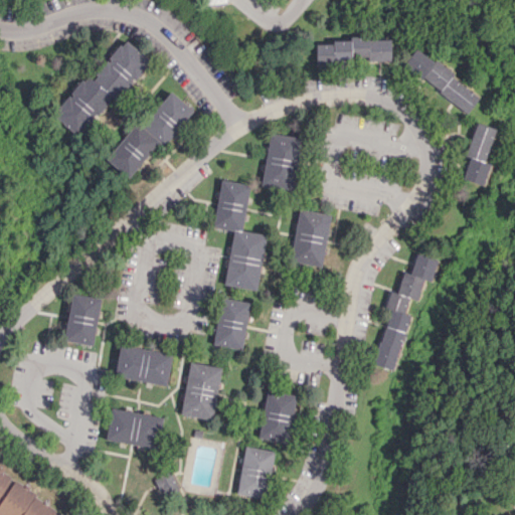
[(390,60),(390,38),(333,39),(333,43),(315,44),(315,61),(390,60)]
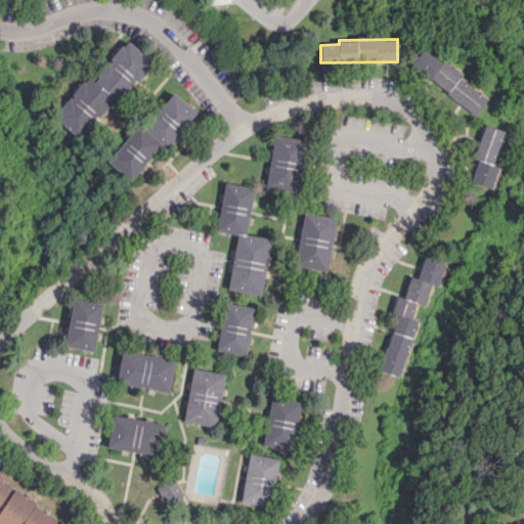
[(151,61),(125,40),(92,81),(86,76),(52,117),(79,138),(112,97),(118,102),(151,61)]
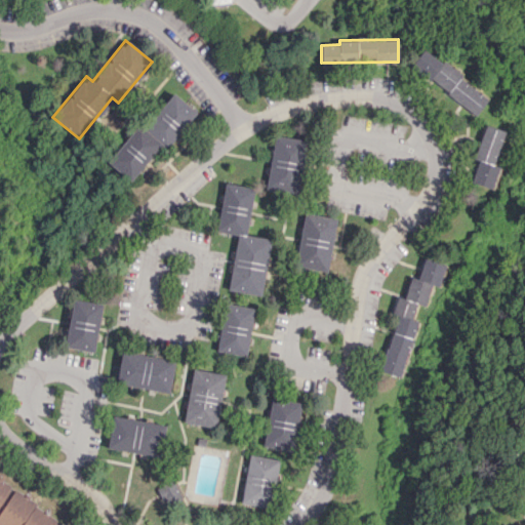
[(488,97),(423,48),(411,66),(475,115),(488,97)]
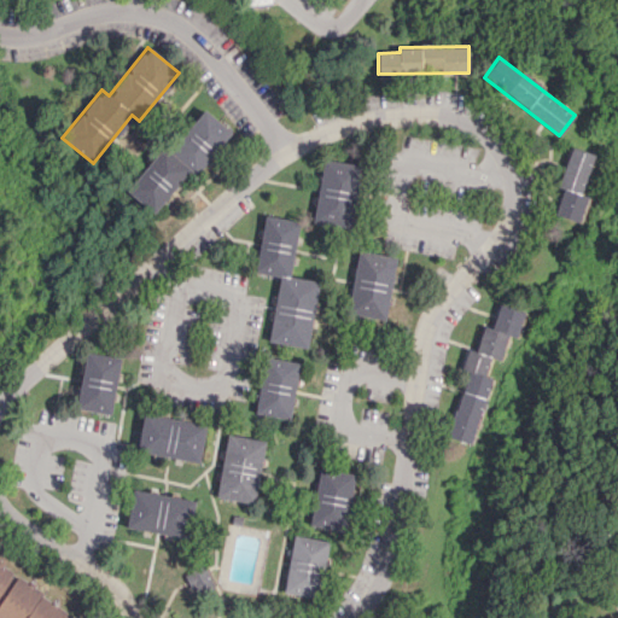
[(172,150),(163,144),(126,191),(155,214),(190,168),(198,174),(231,130),(203,109),(172,150)]
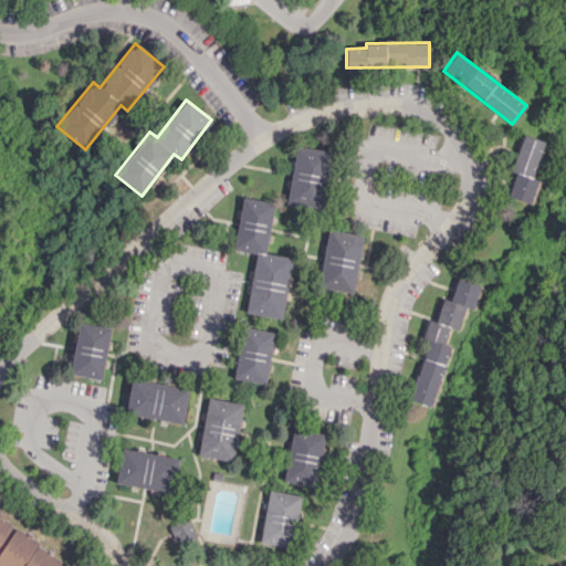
[(511,171),(514,173),(506,197),(531,203),(538,179),(532,177),(543,140),(522,134),(511,171)]
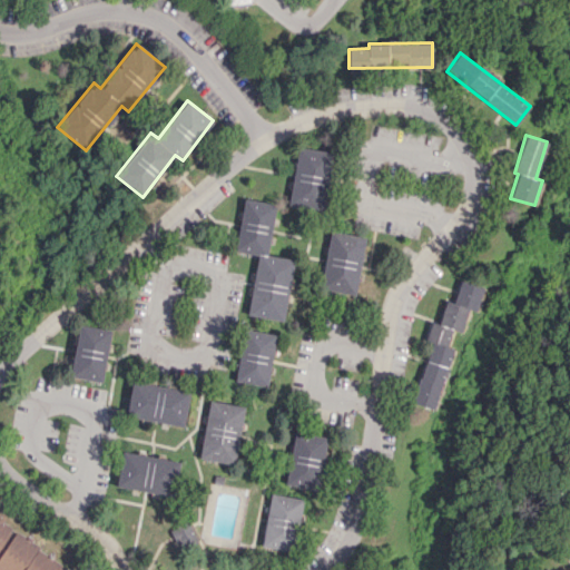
[(290,205),(324,209),(331,151),(296,147),(290,205)]
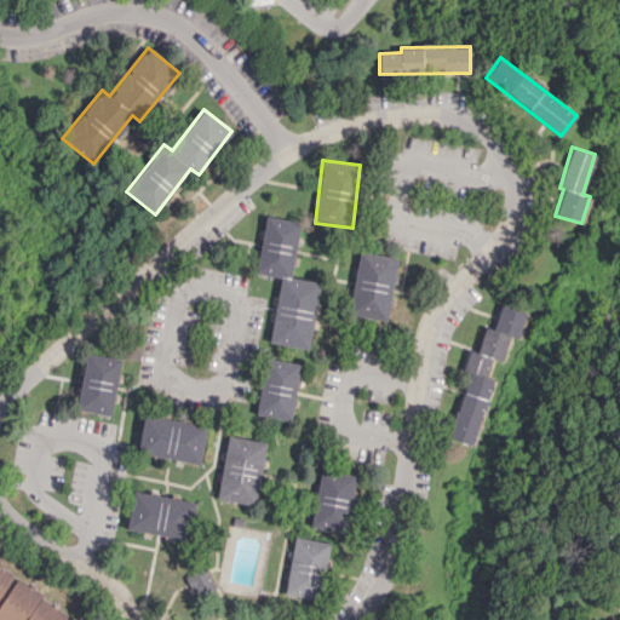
[(319,281),(291,277),(299,222),(264,216),(256,274),(280,276),(269,343),(309,349),(319,281)]
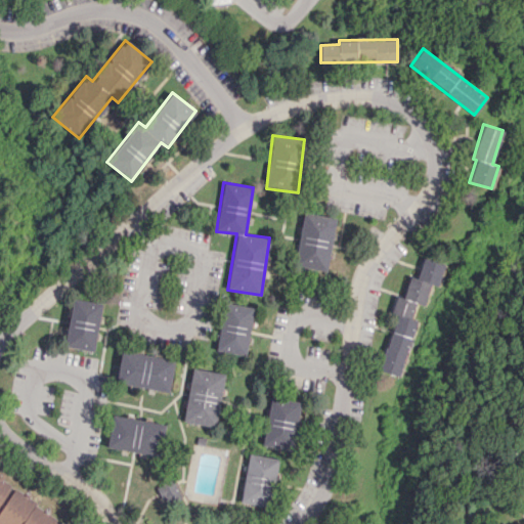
[(335,217),(302,212),(295,266),(328,270),(335,217)]
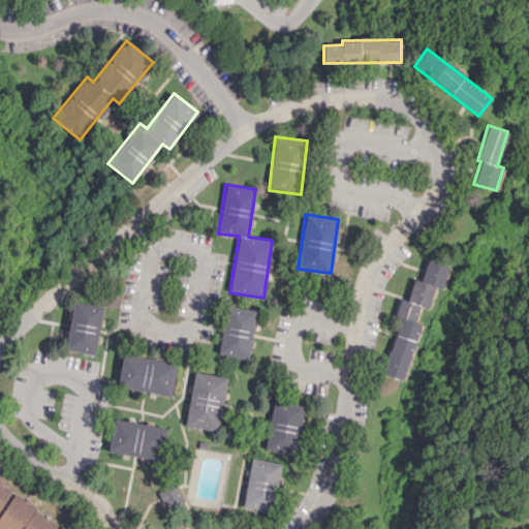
[(428,308),(435,287),(441,289),(448,267),(427,259),(419,280),(413,278),(406,301),(428,308)]
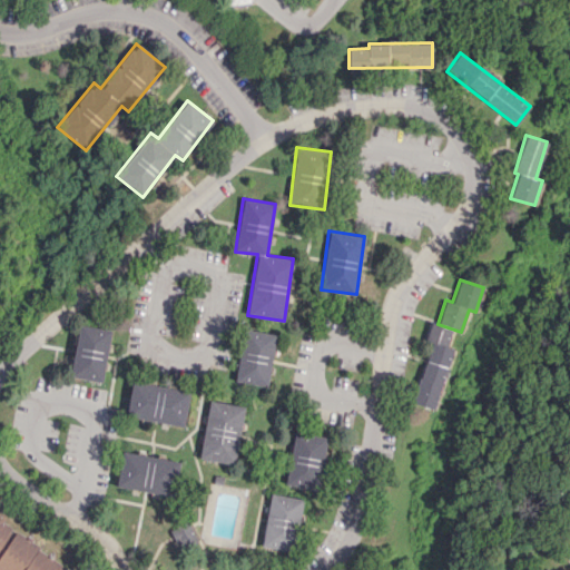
[(433,409),(453,350),(445,347),(452,328),(434,323),(409,401),(433,409)]
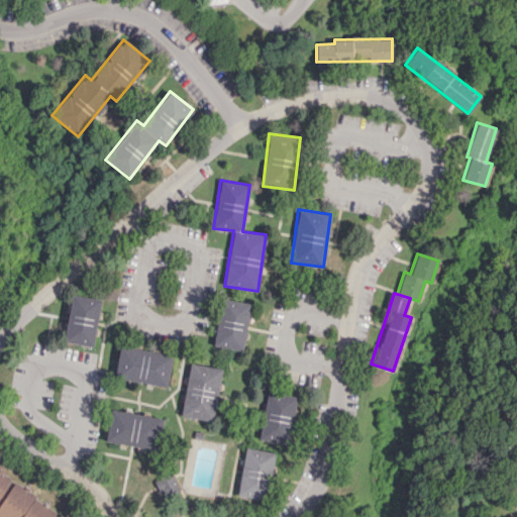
[(100,299),(71,294),(64,342),(93,346),(100,299)]
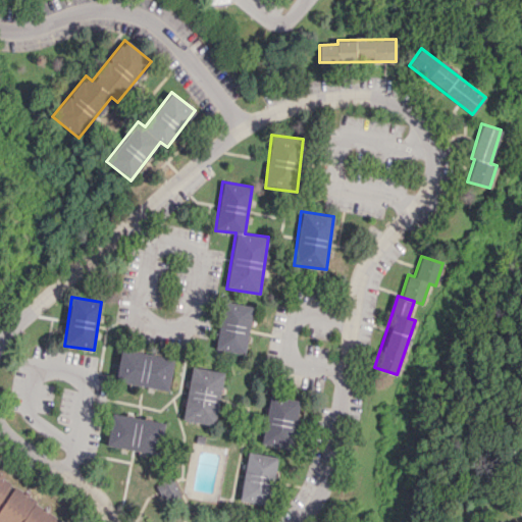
[(252,306),(222,302),(216,350),(246,354),(252,306)]
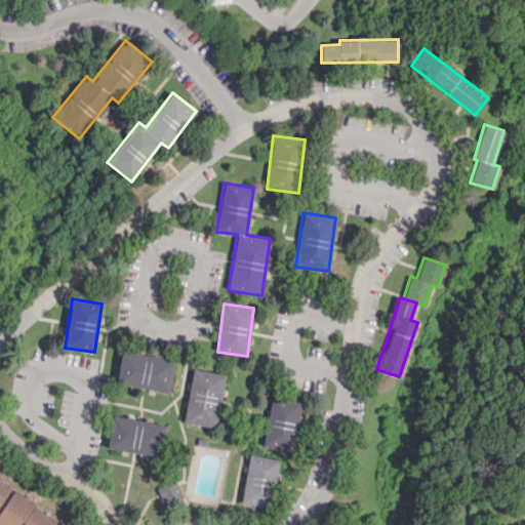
[(174,361),(121,350),(115,382),(168,393),(174,361)]
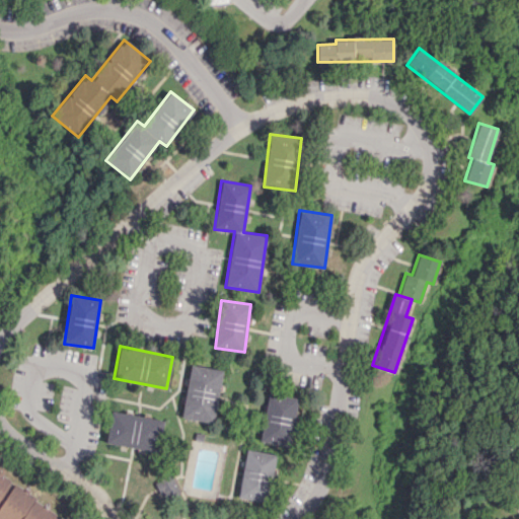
[(223,370),(191,364),(180,417),(213,423),(223,370)]
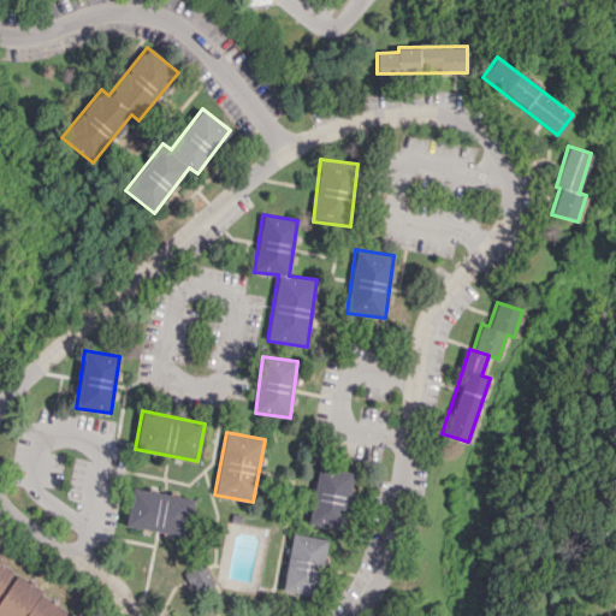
[(351,472),(317,467),(311,525),(345,528),(351,472)]
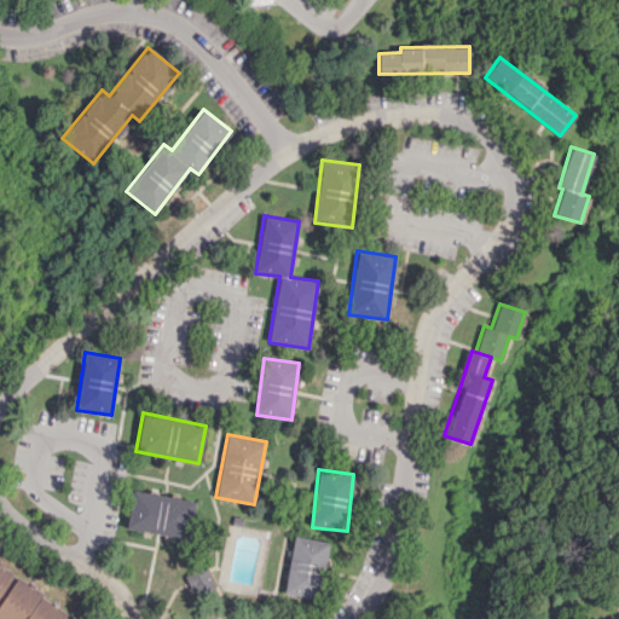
[(126,528),(187,539),(195,501),(133,490),(126,528)]
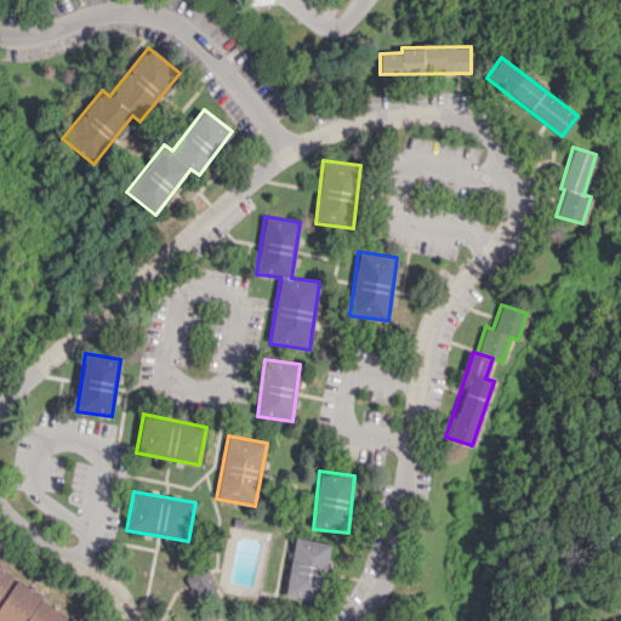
[(329,543),(295,537),(284,596),(318,602),(329,543)]
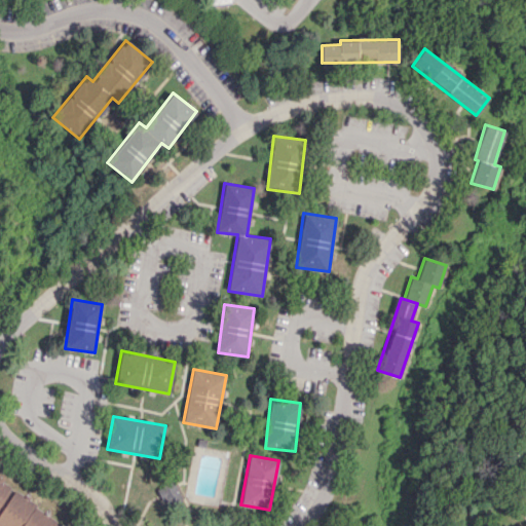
[(0,525),(68,525),(0,480),(0,525)]
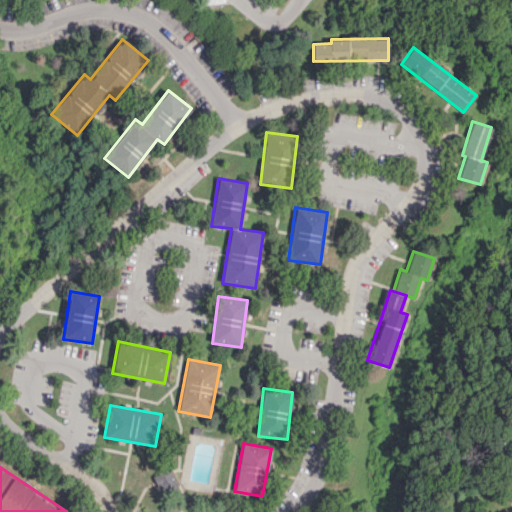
[(153,474),(161,493),(178,486),(170,467),(153,474)]
